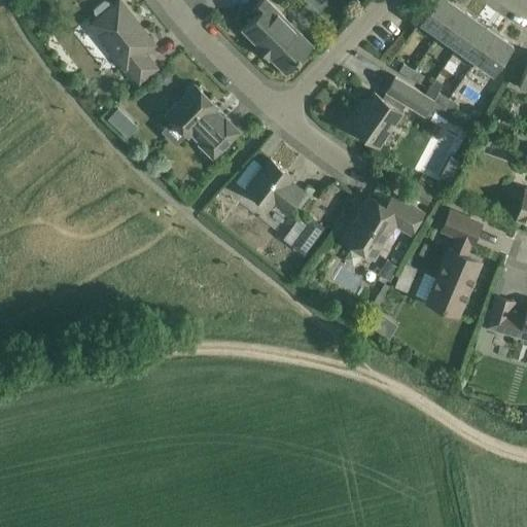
[(127,69),(138,83),(157,68),(145,53),(155,44),(119,0),(117,0),(111,5),(108,2),(103,0),(94,8),(94,13),(97,16),(89,24),(126,70),(127,69)]
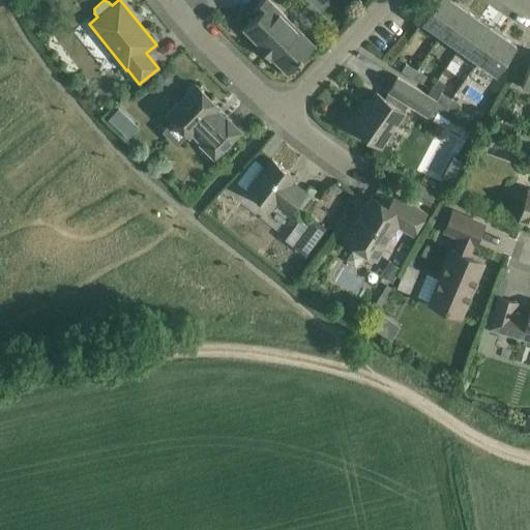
[(295,19),(292,23),(268,0),(263,0),(253,10),(258,15),(243,29),(259,46),(257,47),(269,59),(271,58),(287,74),(315,46),(301,32),(304,28),(295,19)]
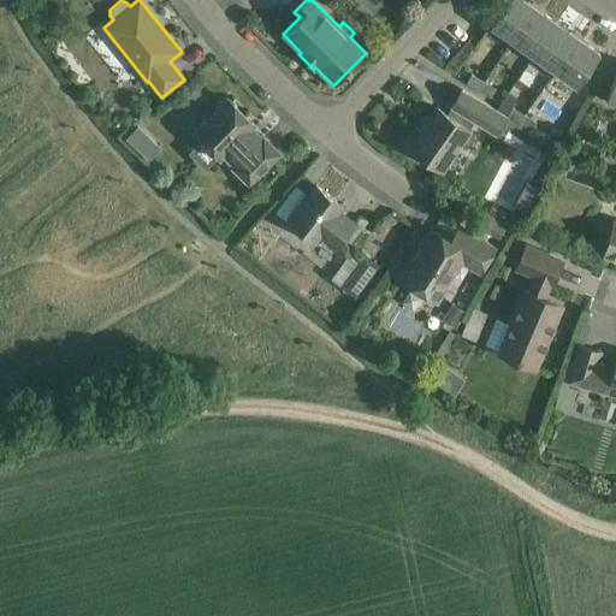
[(508,0),(490,25),(511,41),(537,6),(532,3),(531,5),(523,0),(508,0)]
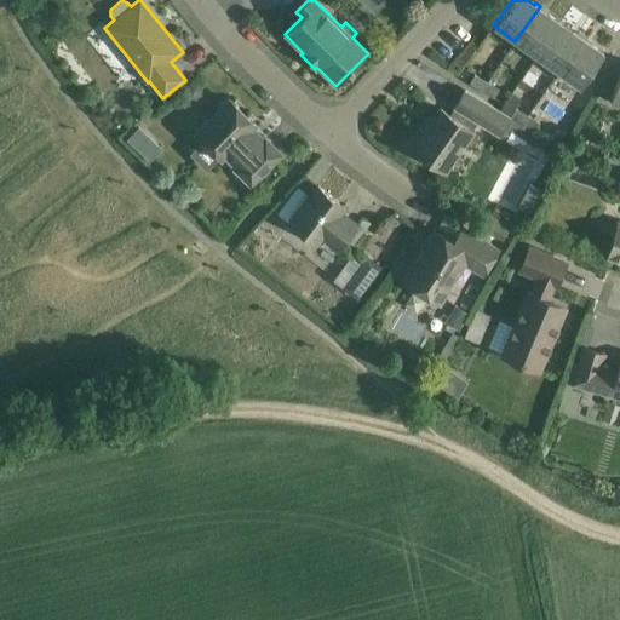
[(515,41),(537,56),(560,23),(544,11),(545,9),(540,6),(515,41)]
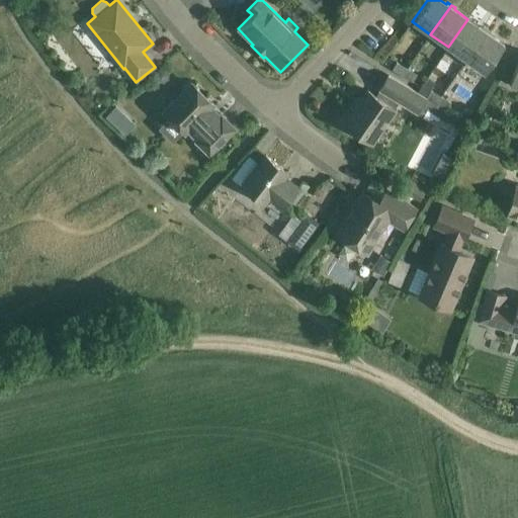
[(466,60),(487,30),(483,27),(482,29),(467,19),(448,47),(466,60)]
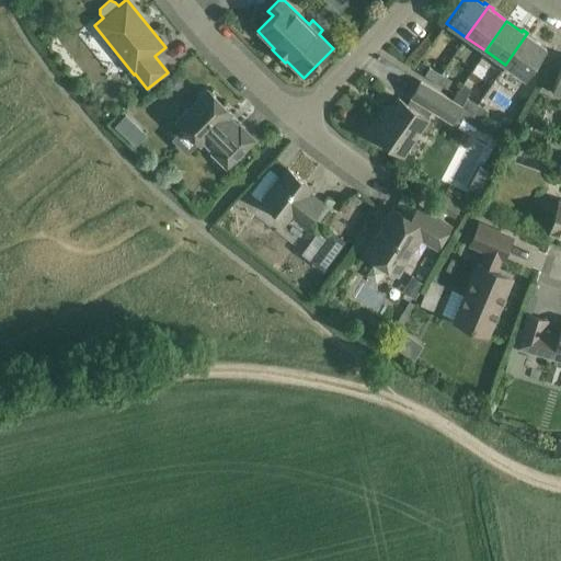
[(531,35),(527,33),(505,65),(525,79),(546,48),(530,37),(531,35)]
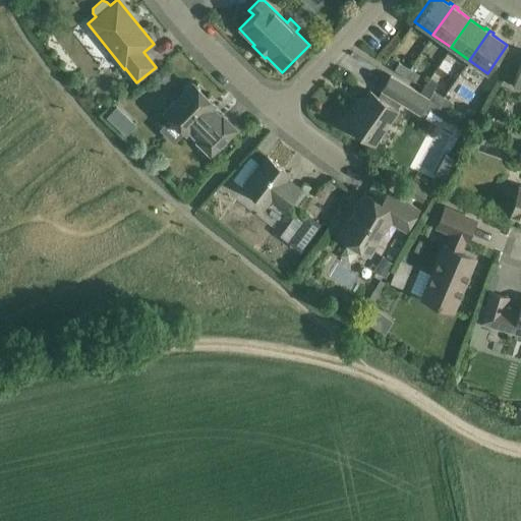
[(395,70),(405,76),(409,69),(398,63),(395,70)]
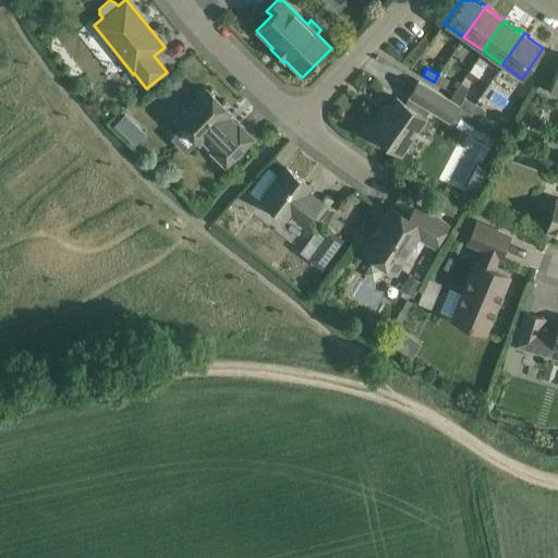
[(178,75),(172,74),(168,79),(167,84),(171,89),(177,91),(182,85),(182,80),(178,75)]
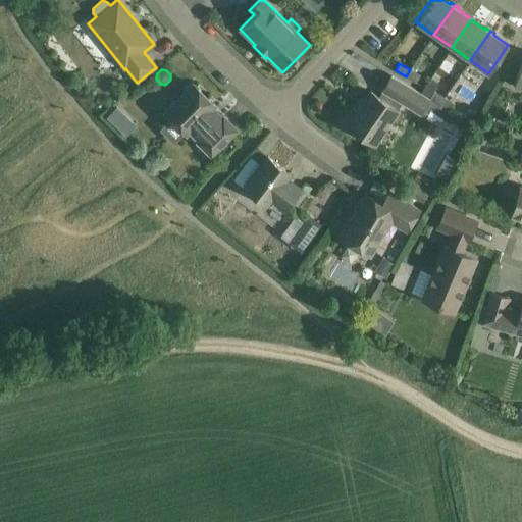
[(416,83),(420,76),(410,69),(406,76),(416,83)]
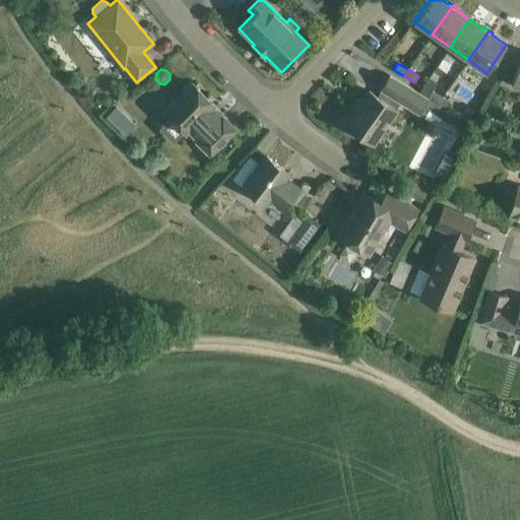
[(419,92),(390,75),(380,91),(418,115),(428,98),(419,92)]
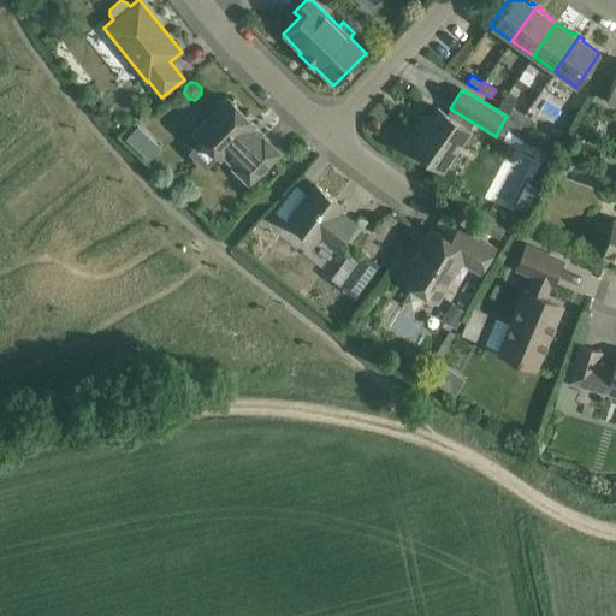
[(504,96),(497,110),(507,116),(513,107),(517,100),(507,93),(505,95),(504,96)]
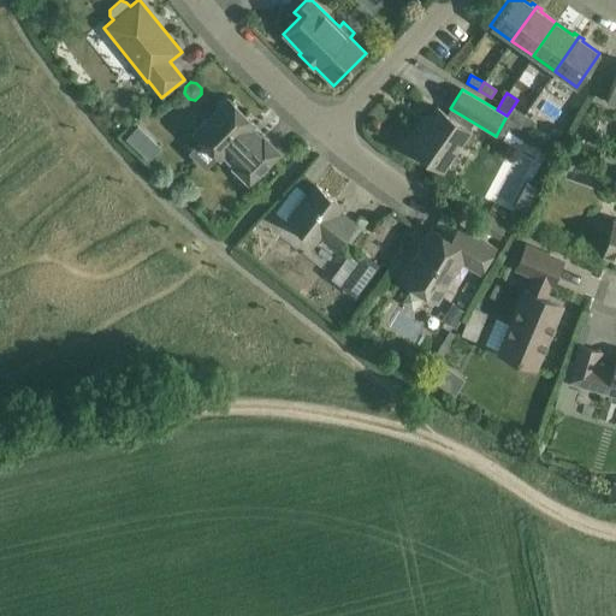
[(227,99),(194,134),(219,158),(223,155),(235,166),(234,169),(249,184),(279,153),(264,137),(261,140),(249,128),(253,124),(227,99)]
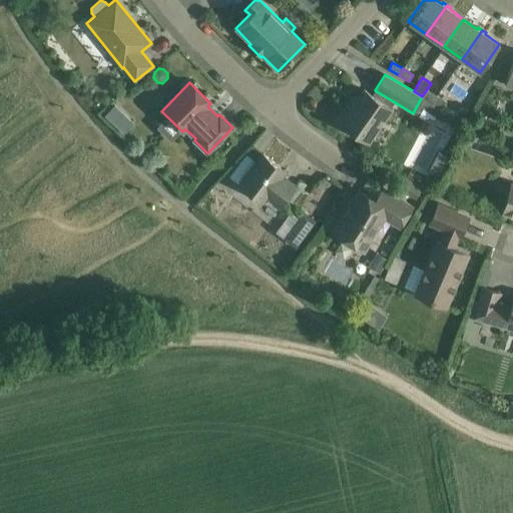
[(427,89),(422,96),(432,103),(437,95),(427,89)]
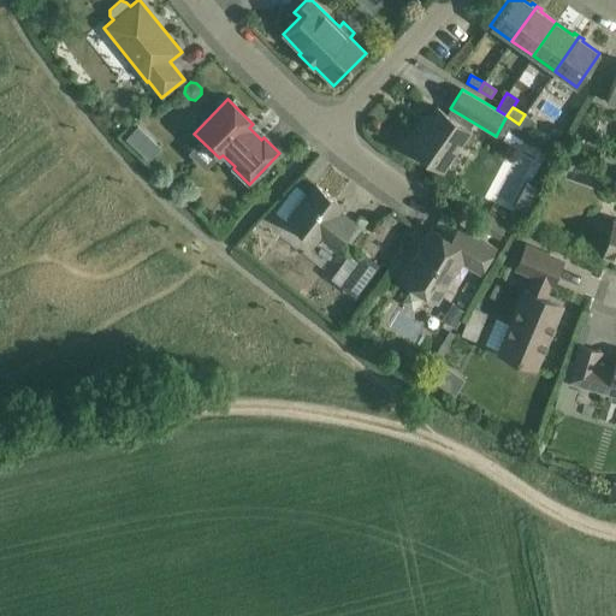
[(406,144),(440,170),(468,130),(437,108),(422,130),(418,126),(406,144)]
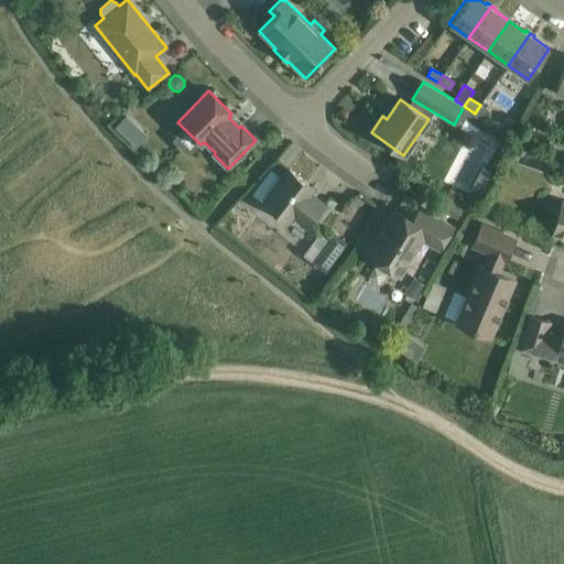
[(491,112),(480,105),(475,114),(486,120),(491,112)]
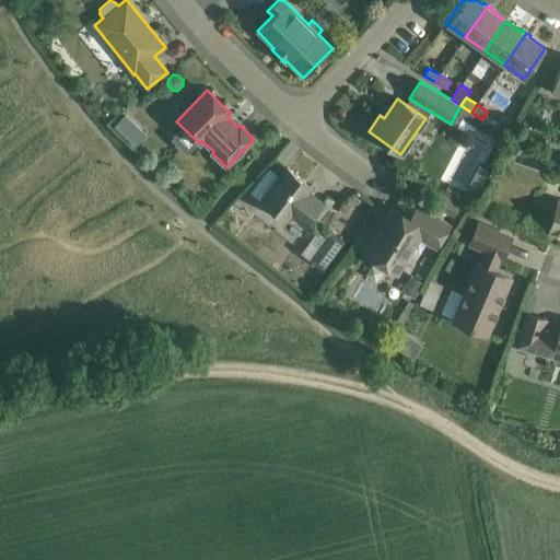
[(125,114),(114,126),(123,133),(132,121),(125,114)]
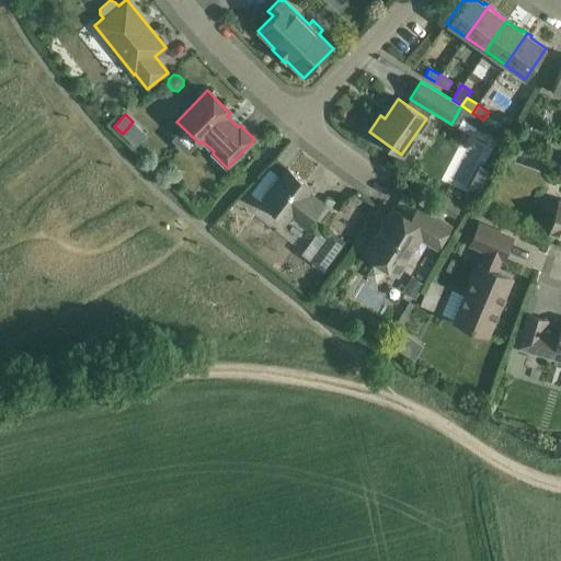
[(556,152),(559,144),(547,139),(544,148),(556,152)]
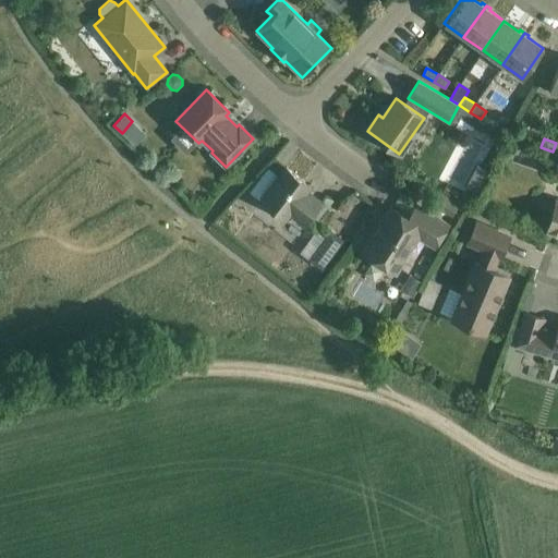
[(301,187),(304,182),(286,168),(261,201),(278,214),(284,219),(289,214),(304,225),(322,203),(301,187)]
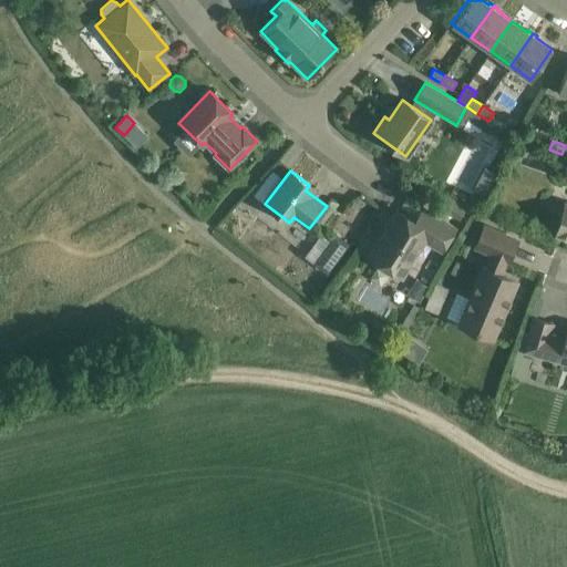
[(443,208),(460,218),(466,208),(450,198),(443,208)]
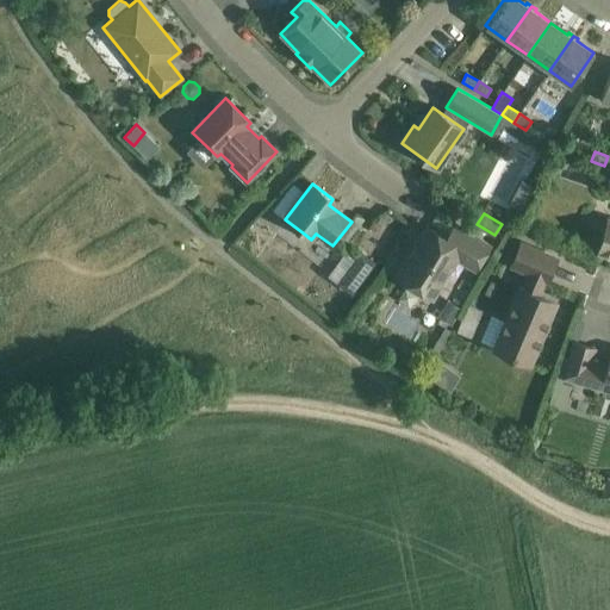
[(609,219),(608,219),(598,251),(609,255),(609,219)]
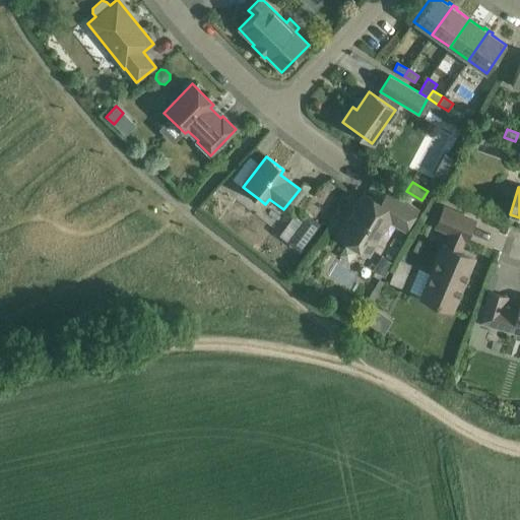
[(364,192),(337,236),(368,255),(389,220),(404,231),(417,209),(387,190),(387,191),(391,194),(384,205),(364,192)]
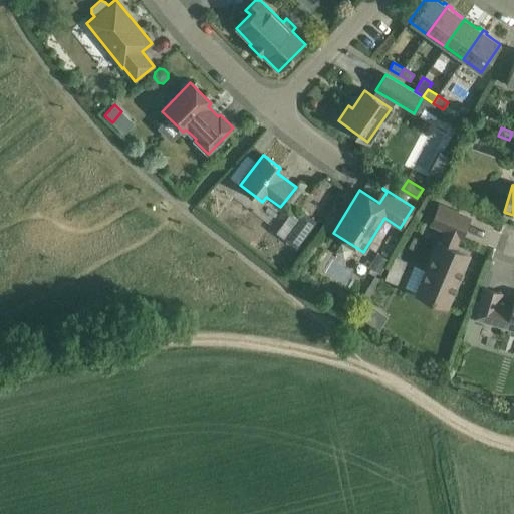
[(446,306),(456,282),(454,281),(457,274),(459,275),(468,255),(452,248),(458,235),(461,237),(469,218),(439,206),(431,224),(446,230),(441,243),(439,242),(417,294),(446,306)]
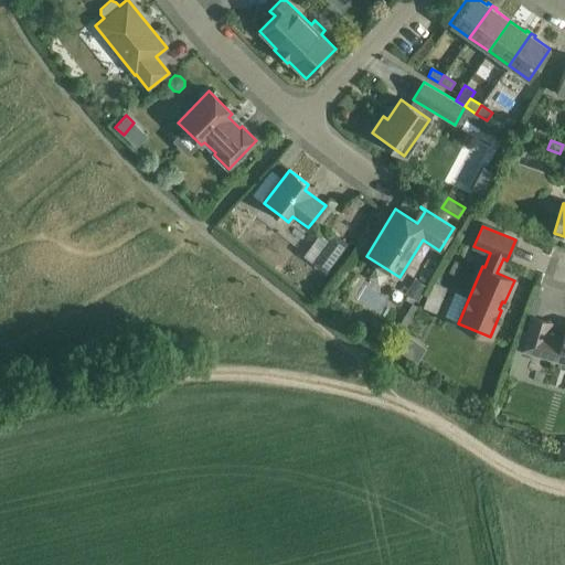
[(334,234),(329,242),(330,247),(339,254),(347,244),(334,234)]
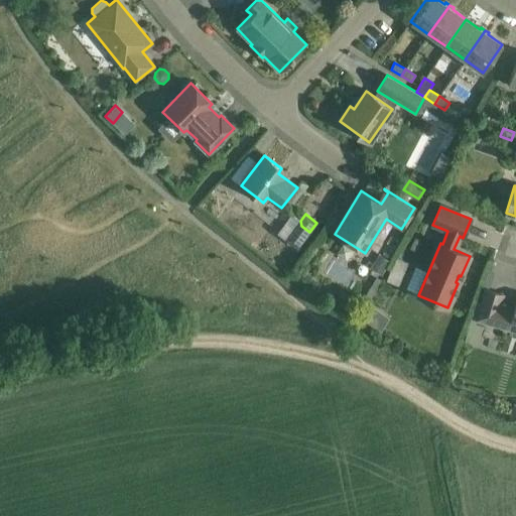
[(379,254),(371,267),(382,274),(390,261),(379,254)]
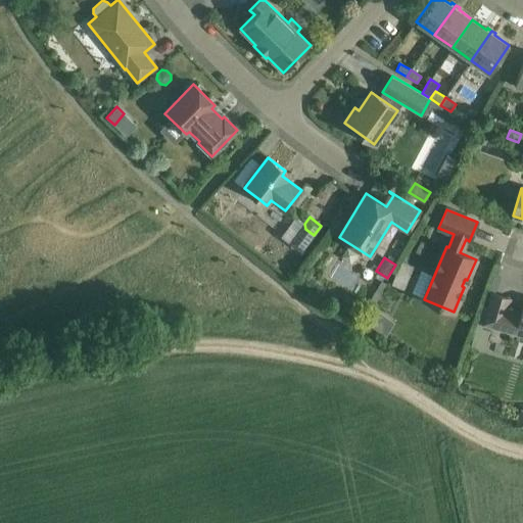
[(398,267),(391,284),(403,289),(411,272),(398,267)]
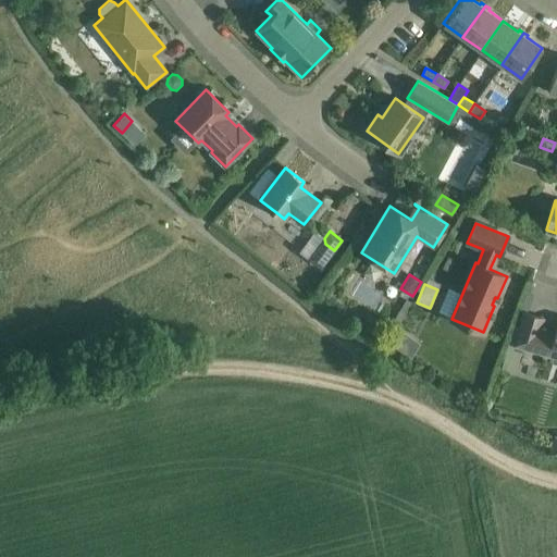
[(543,317),(524,311),(515,345),(556,357),(556,323),(554,336),(539,332),(543,317)]
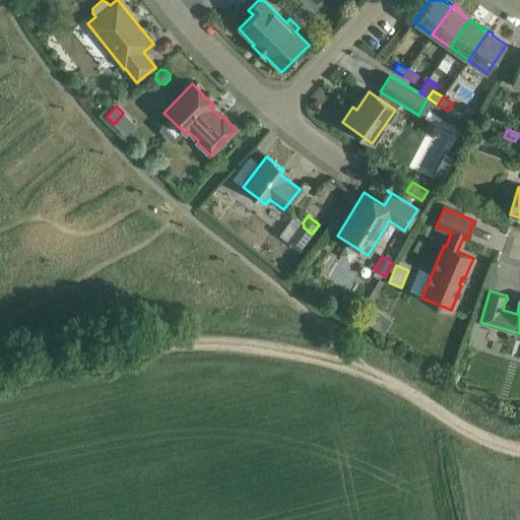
[(473,325),(468,342),(472,343),(473,339),(483,342),(486,329),(473,325)]
